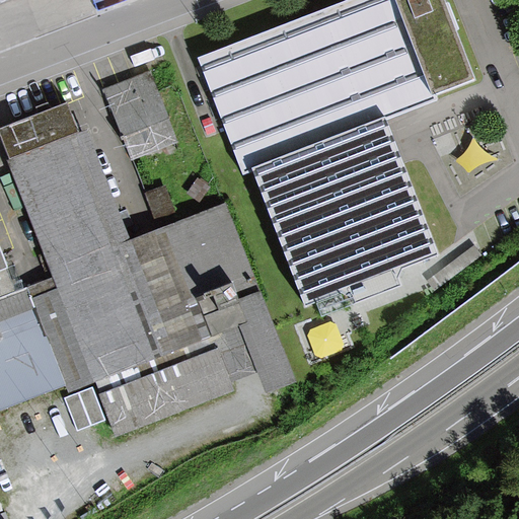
[(346,0),(195,59),(243,183),(253,179),(306,312),(444,258),(389,122),(483,85),(449,0),(346,0)]
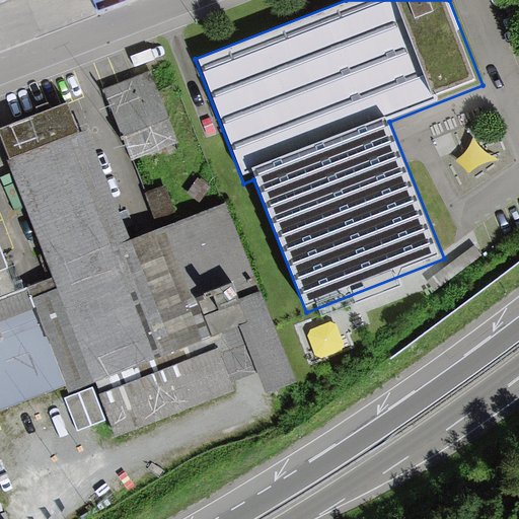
[(127,95),(16,138),(124,419),(235,376),(127,95)]
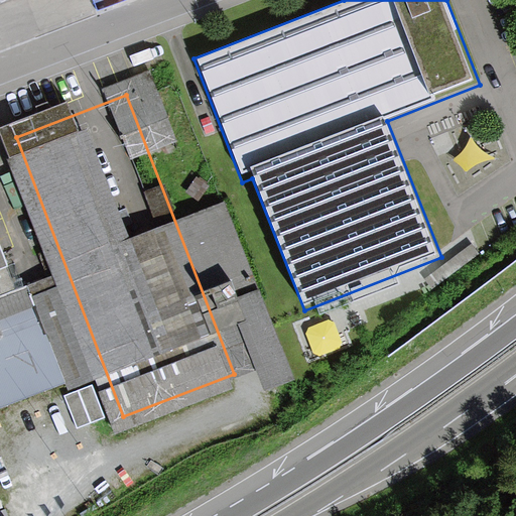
[(0,248),(0,274),(9,271),(0,248)]
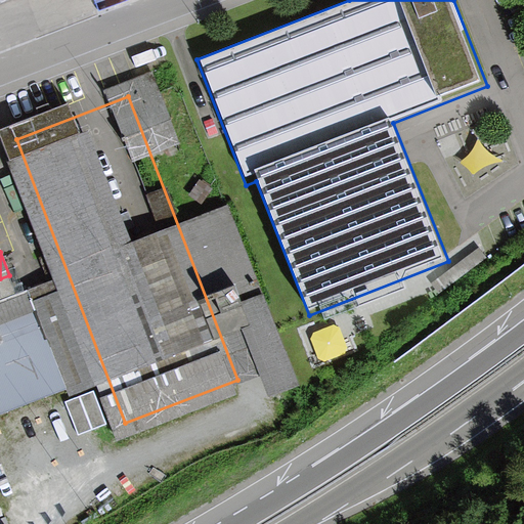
[(242,289),(248,313),(269,308),(263,284),(242,289)]
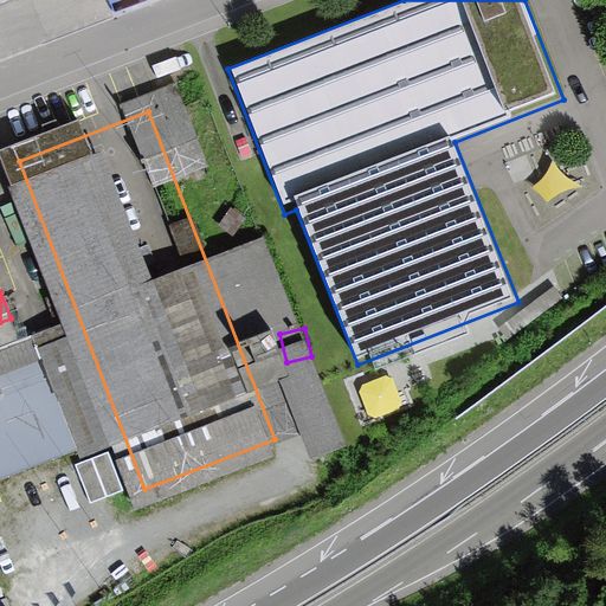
[(0,412),(0,605),(28,605),(104,579),(37,399),(0,412)]
